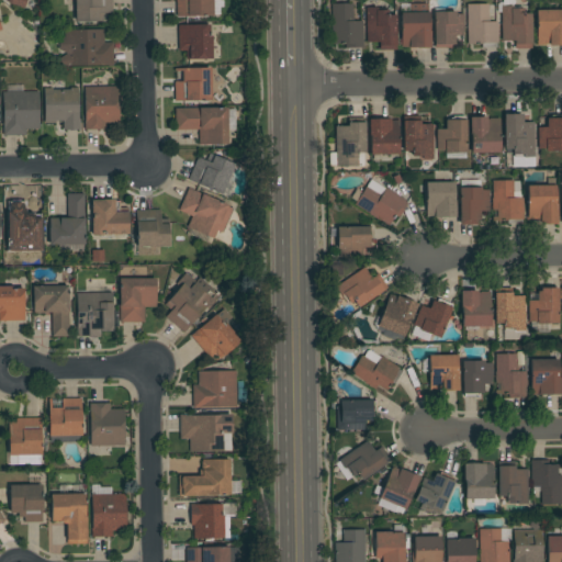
[(26,0),(24,9),(8,3),(9,0),(26,0)]
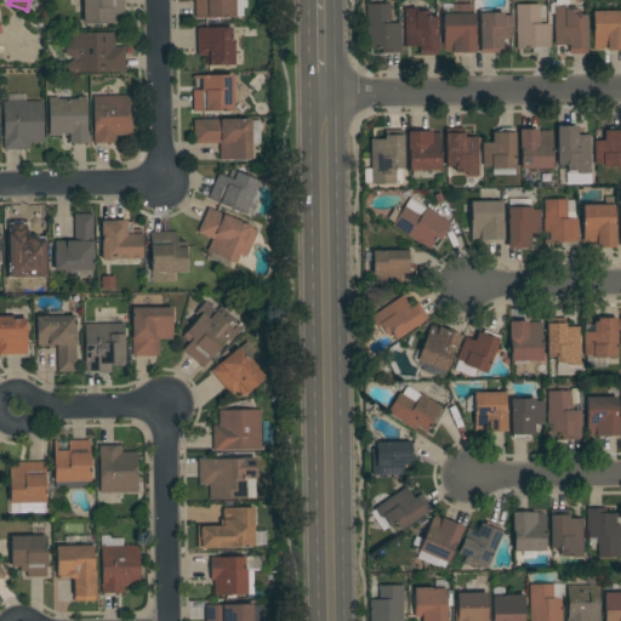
[(124,0),(124,15),(114,15),(114,22),(108,22),(108,24),(84,24),(83,0),(124,0)]
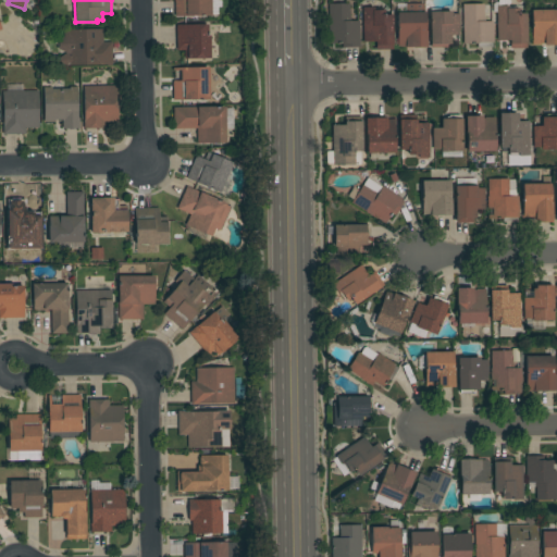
[(221,0),(221,8),(218,8),(218,14),(211,14),(211,16),(174,16),(174,0),(221,0)]
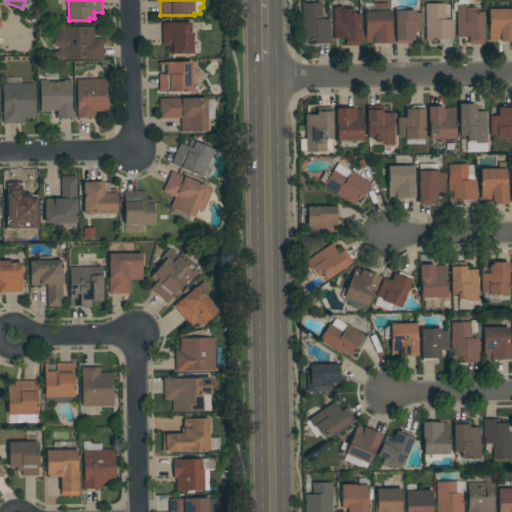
[(308,4),(308,0),(314,0),(315,3),(321,3),(322,15),(323,19),(330,19),(331,44),(315,44),(314,40),(303,40),(302,4),(308,4)]
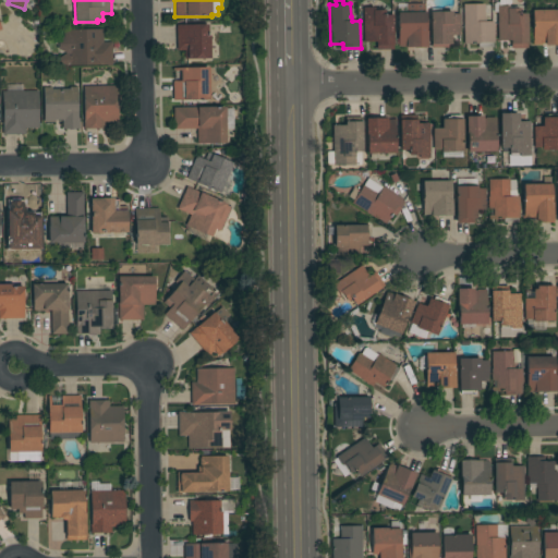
[(485,3),(485,17),(486,17),(486,22),(494,22),(495,43),(493,43),(493,47),(478,47),(478,44),(464,44),(463,4),(485,3)]
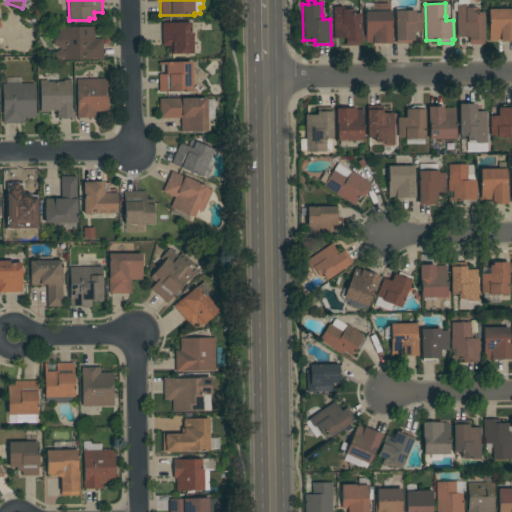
[(467,5),(467,6),(475,6),(475,8),(477,8),(477,12),(484,12),(484,44),(469,44),(469,42),(467,42),(467,37),(457,37),(457,5),(467,5)]
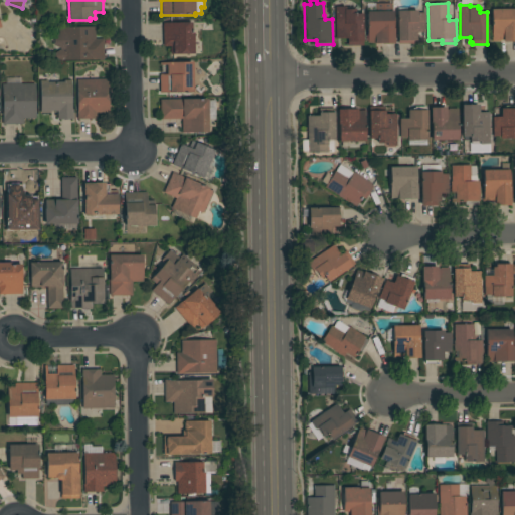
[(354,7),(354,9),(356,9),(356,13),(363,13),(364,46),(348,46),(348,39),(336,39),(336,7),(354,7)]
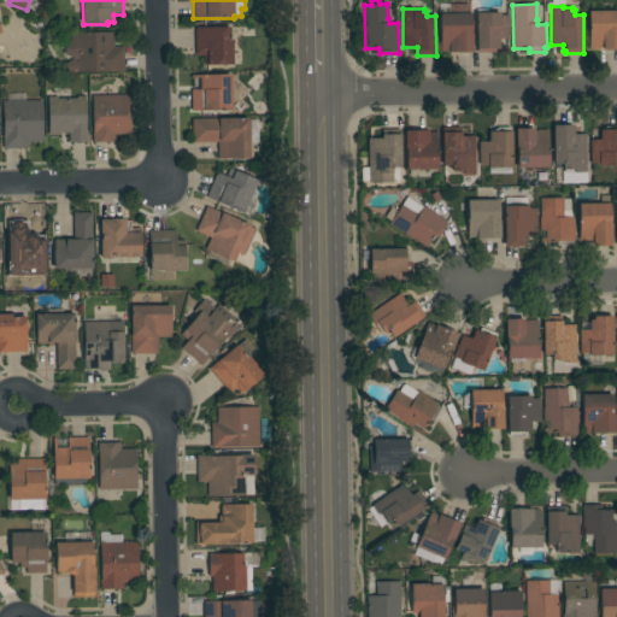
[(616,11),(616,50),(603,51),(603,48),(599,48),(599,50),(589,50),(588,11),(616,11)]
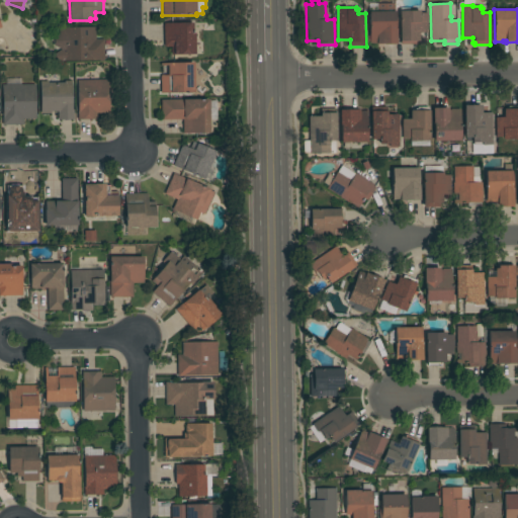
[(420,10),(420,13),(427,13),(428,32),(419,33),(420,40),(416,40),(416,45),(401,45),(400,11),(420,10)]
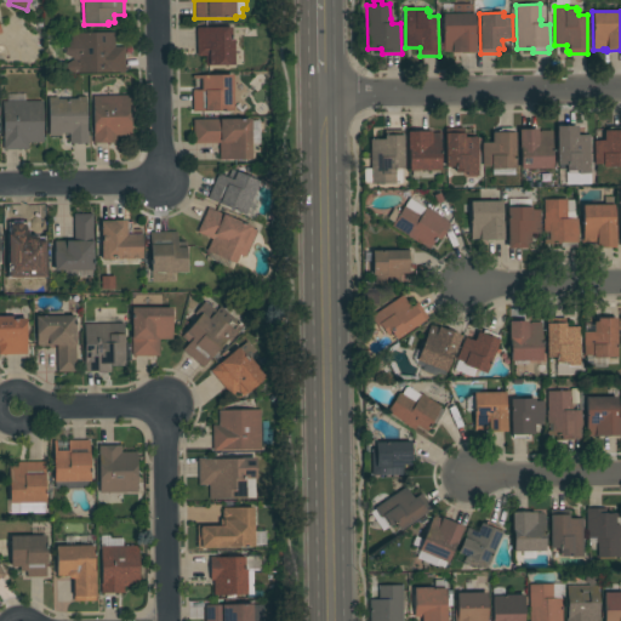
[(474,13),(474,34),(476,34),(476,52),(473,52),(473,53),(461,53),(461,52),(444,52),(443,13),(474,13)]
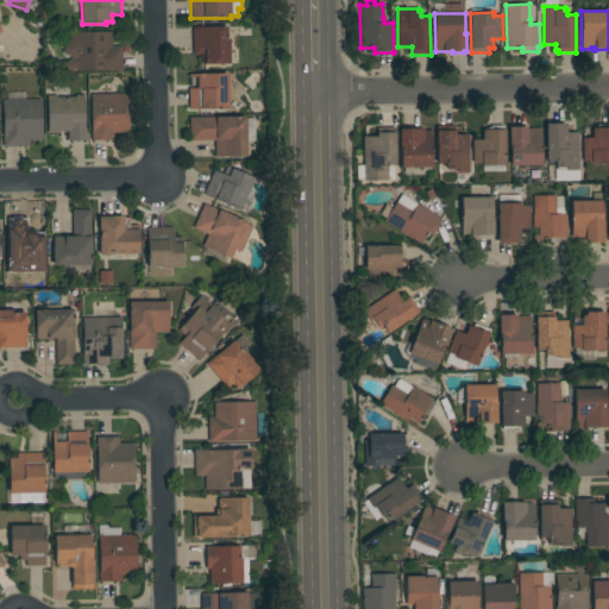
[(193,26),(227,26),(227,39),(230,39),(230,63),(202,64),(202,55),(194,55),(193,26)]
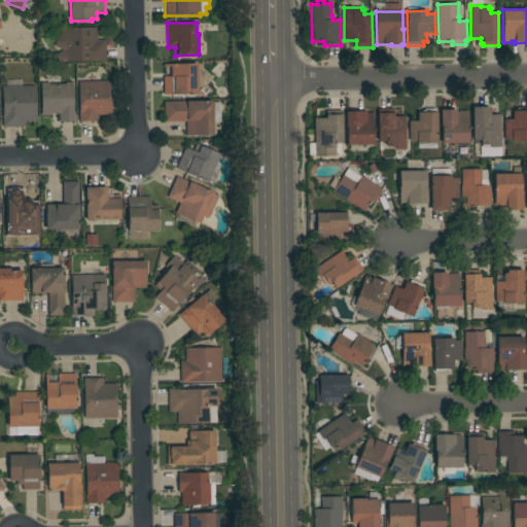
[(60,28),(97,27),(98,40),(106,40),(106,61),(57,63),(57,55),(63,50),(55,46),(57,42),(55,37),(61,35),(60,28)]
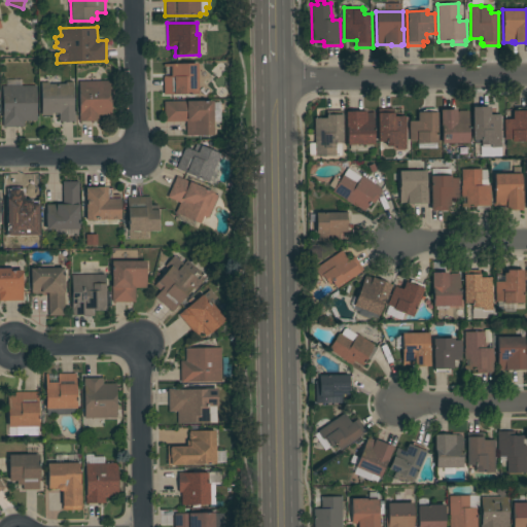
[(198,63),(198,94),(164,95),(163,76),(171,76),(171,66),(164,67),(164,64),(198,63)]
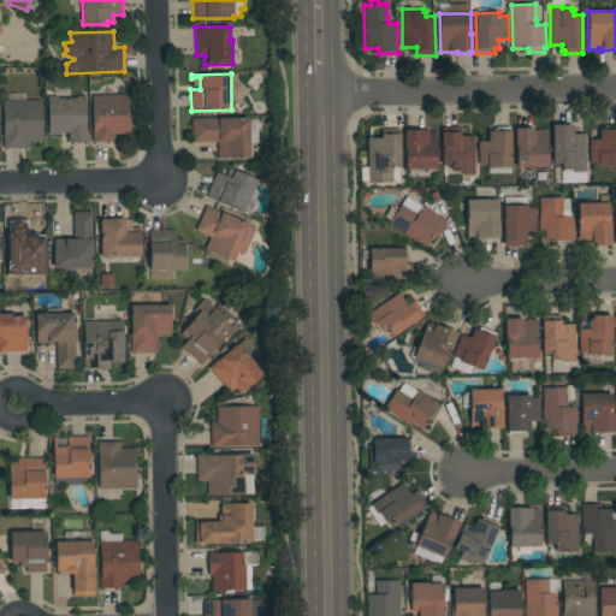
[(117,95),(131,95),(131,135),(114,135),(114,142),(93,142),(93,132),(93,95),(93,90),(100,90),(100,89),(104,84),(113,84),(117,89),(117,95)]
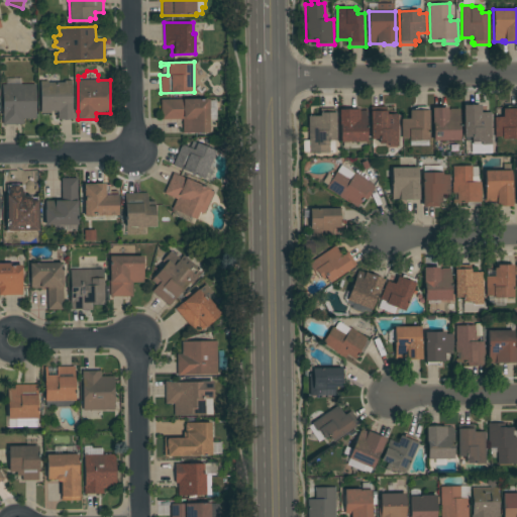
[(7,84),(7,79),(20,79),(20,84),(35,84),(36,118),(23,119),(23,124),(3,124),(2,84),(7,84)]
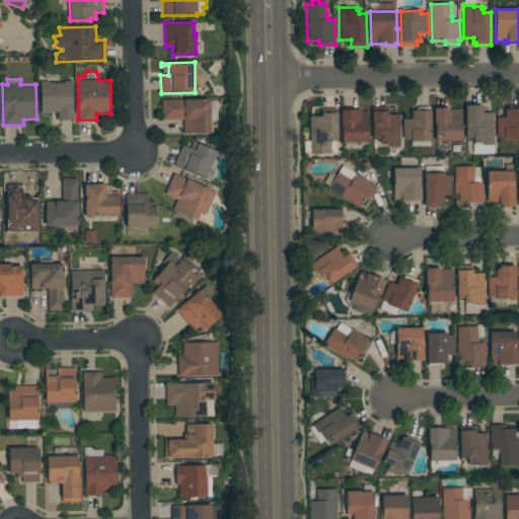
[(49,81),(49,82),(65,82),(65,80),(72,80),(73,109),(74,109),(74,120),(68,120),(68,121),(64,121),(64,120),(58,120),(58,112),(51,112),(51,114),(41,114),(41,81),(49,81)]
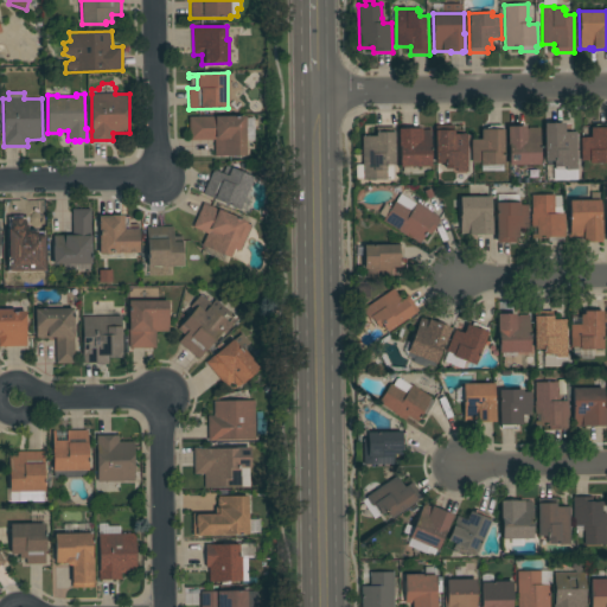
[(246,152),(242,152),(242,155),(215,157),(215,140),(189,140),(189,117),(246,116),(246,152)]
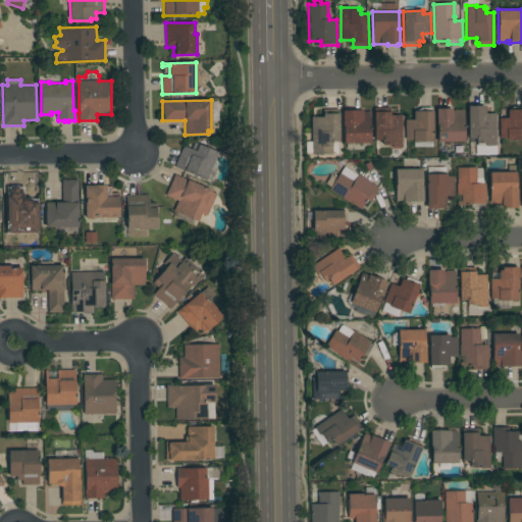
[(468,106),(485,106),(485,113),(496,113),(497,146),(486,146),(486,145),(477,145),(477,143),(476,144),(476,139),(468,139),(468,106)]
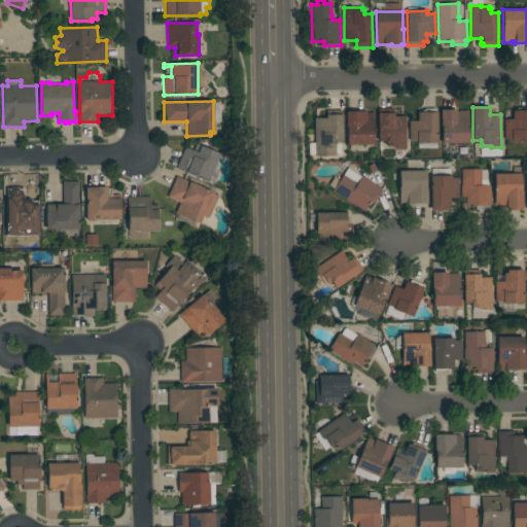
[(442,126),(441,126),(441,110),(456,109),(457,112),(459,112),(459,111),(468,110),(468,143),(442,143),(442,126)]
